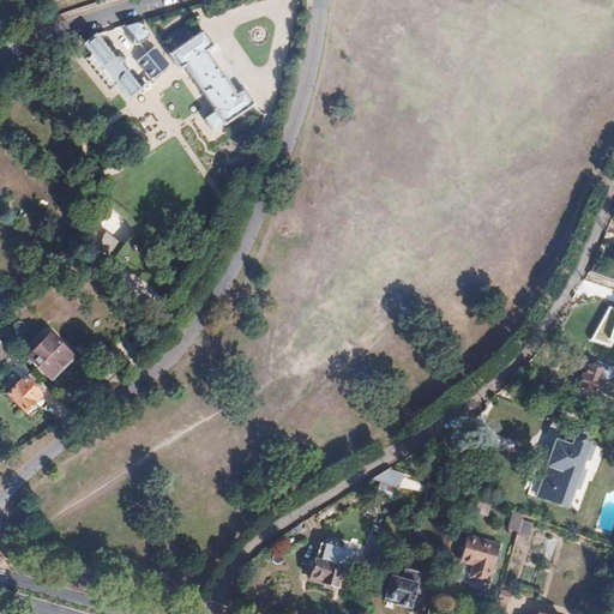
[(152,40),(138,22),(126,25),(131,31),(130,32),(128,34),(128,35),(138,48),(143,49),(144,47),(152,40)]
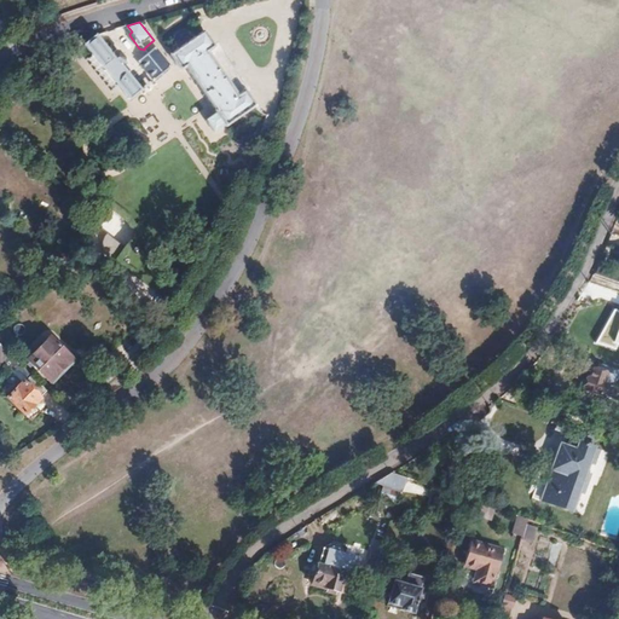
[(126,68),(128,65),(128,63),(114,46),(110,50),(98,35),(85,45),(93,55),(91,57),(117,91),(120,88),(131,102),(133,100),(143,92),(128,74),(129,73),(129,70),(128,69),(126,68)]
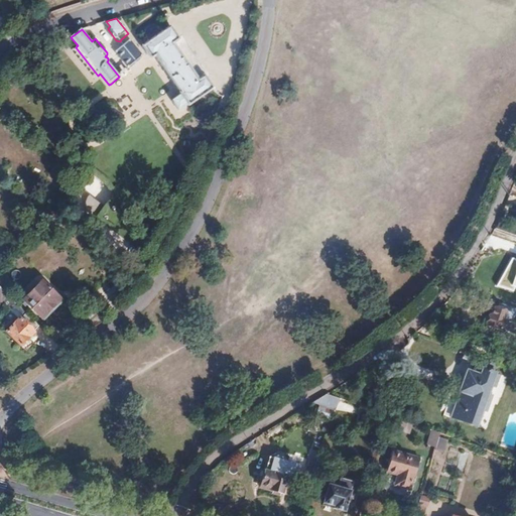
[(175,44),(180,40),(172,29),(145,47),(153,59),(157,56),(162,62),(181,93),(180,94),(182,96),(188,107),(189,107),(214,91),(206,79),(200,82),(182,56),(175,44)]
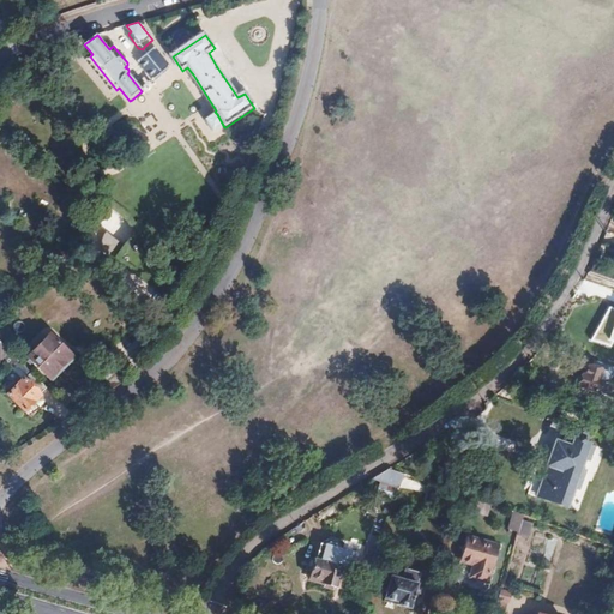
[(66,59),(62,48),(53,52),(44,55),(49,66),(66,59)]
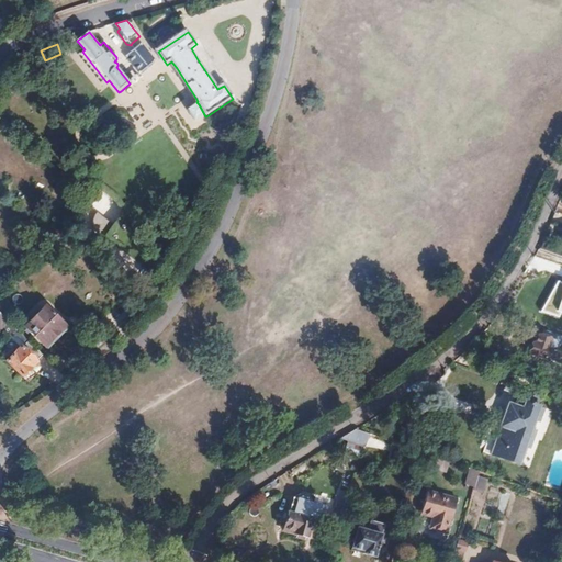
[(156,63),(145,48),(139,53),(150,67),(156,63)]
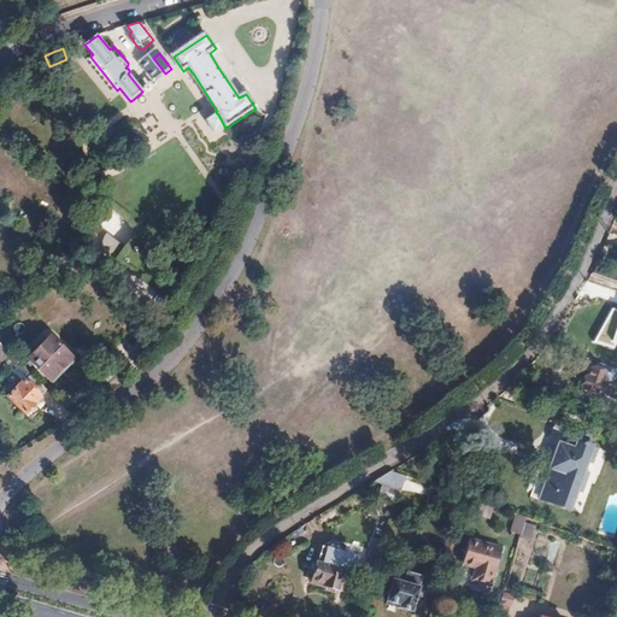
[(165,74),(153,58),(142,66),(154,82),(165,74)]
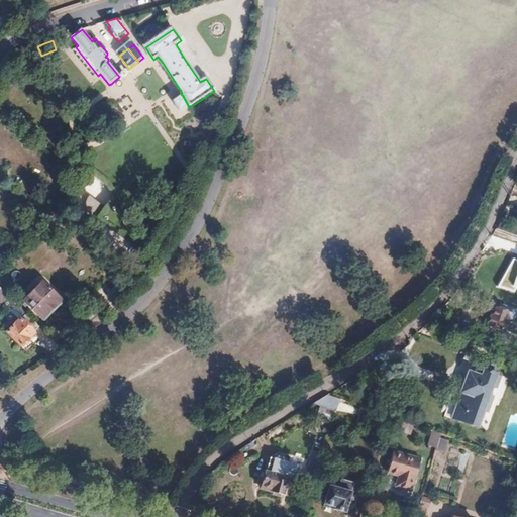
[(189,107),(183,96),(173,102),(180,113),(189,107)]
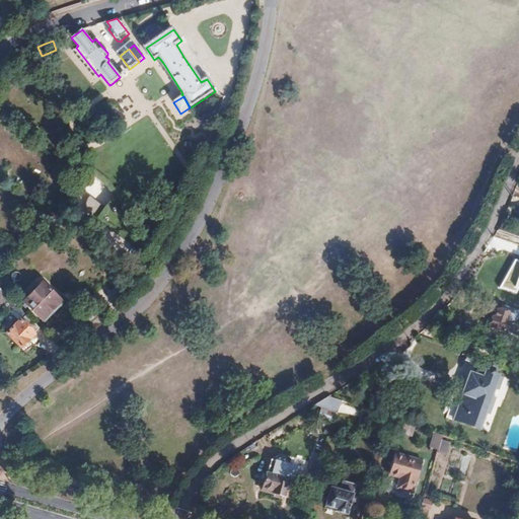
[(84,208),(94,212),(98,201),(89,197),(84,208)]
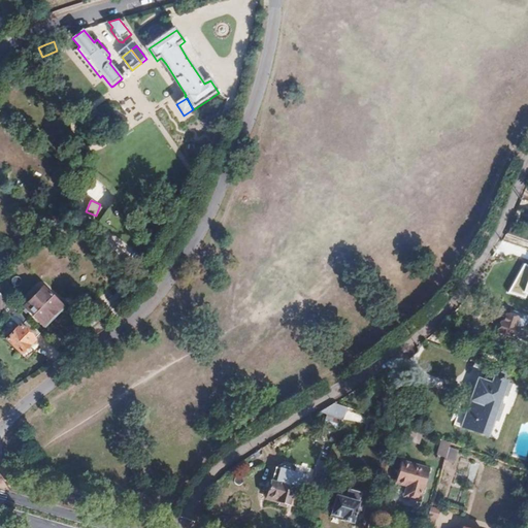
[(527,295),(527,268),(510,263),(502,287),(527,295)]
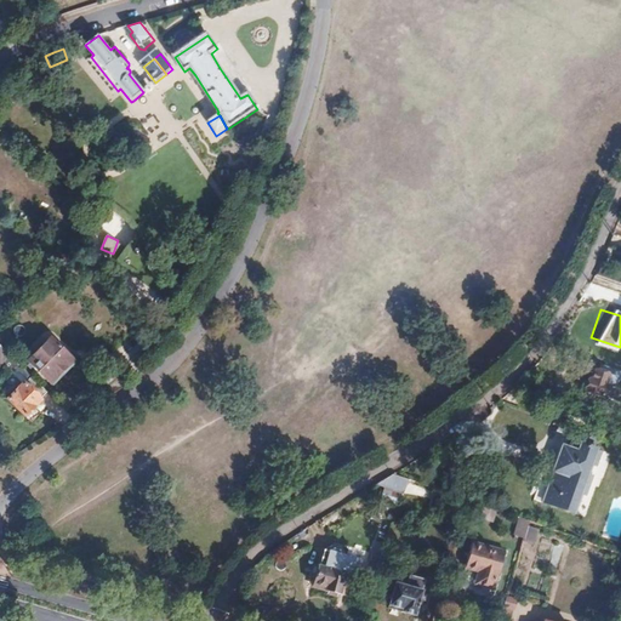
[(70,358),(50,337),(27,360),(49,381),(70,358)]
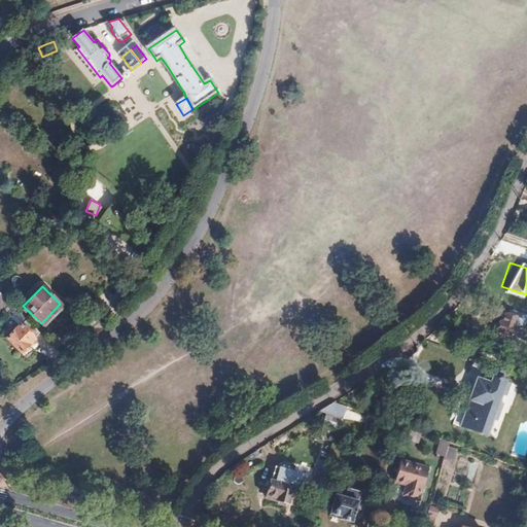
[(0,293),(0,305),(7,312),(13,307),(7,302),(0,293)]
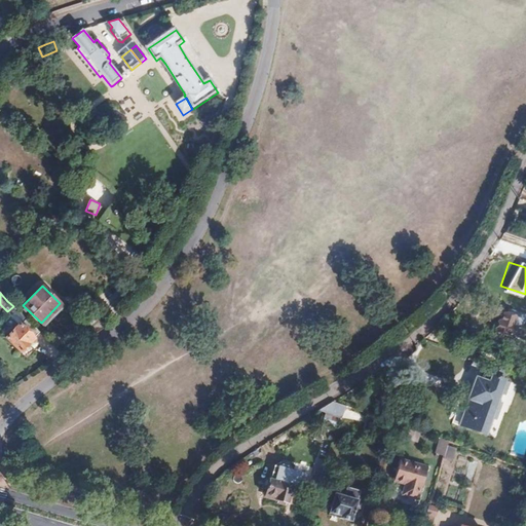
[(508,308),(511,299),(497,294),(493,303),(502,306),(508,308)]
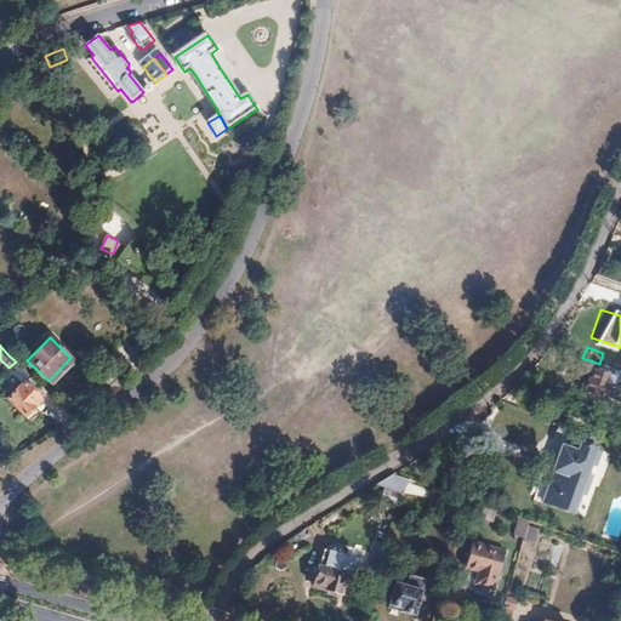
[(608,366),(611,357),(603,353),(599,364),(608,366)]
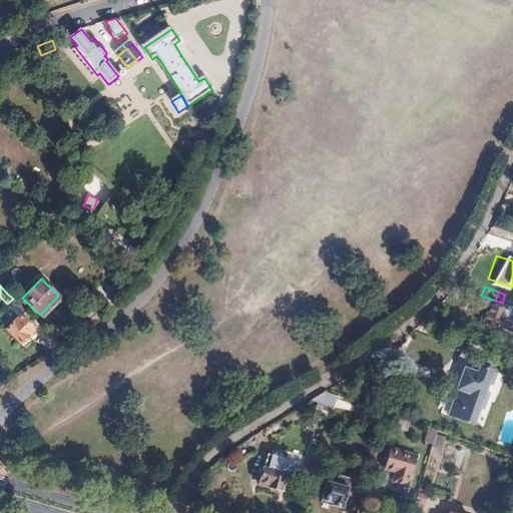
[(7,310),(18,317),(23,310),(12,303),(7,310)]
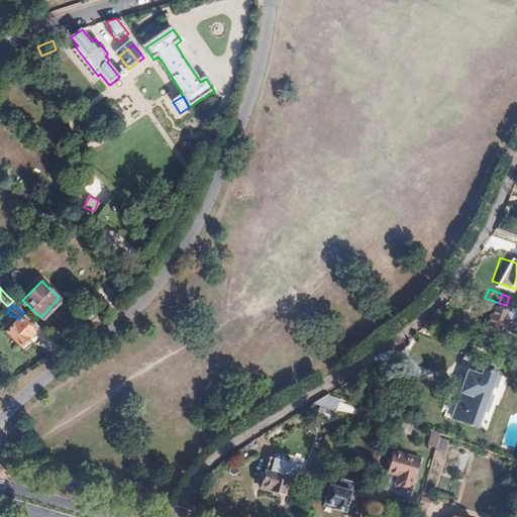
[(516,320),(515,319),(516,316),(514,316),(516,309),(506,305),(504,312),(497,310),(495,317),(493,316),(493,318),(490,319),(489,323),(490,325),(491,326),(490,327),(516,336),(516,320)]
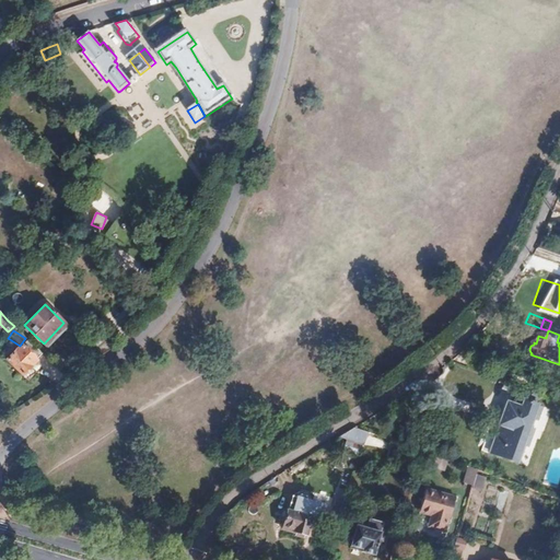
[(115,347),(106,335),(94,342),(103,356),(115,347)]
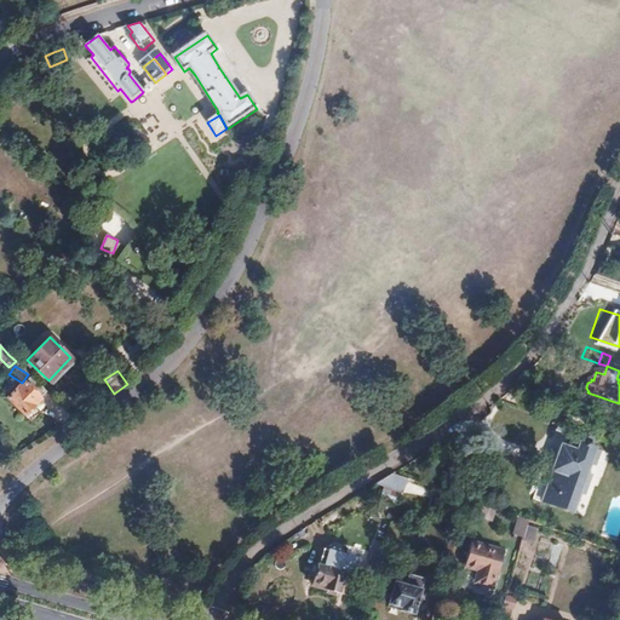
[(40,399),(47,392),(32,377),(26,384),(24,383),(9,399),(26,415),(41,400),(40,399)]
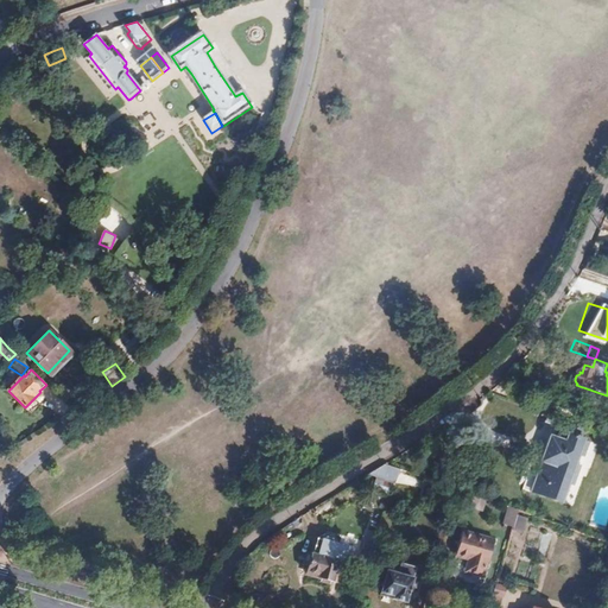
[(583,458),(589,443),(584,441),(583,439),(581,439),(587,425),(567,418),(564,423),(561,422),(555,439),(548,437),(543,450),(546,451),(531,492),(561,502),(567,485),(572,486),(577,474),(572,472),(575,464),(578,456),(583,458)]
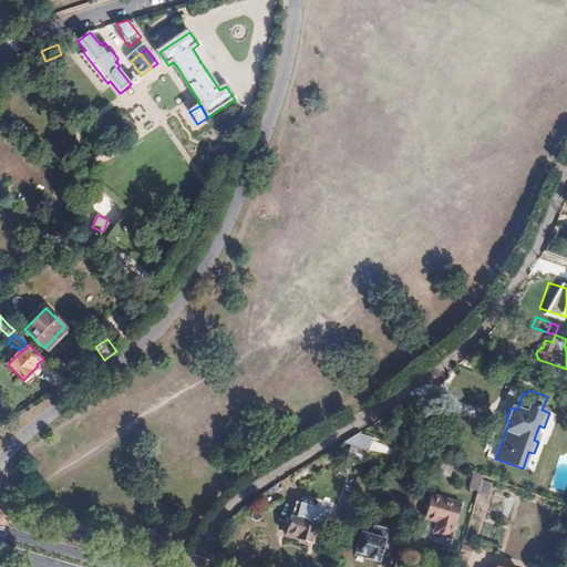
[(374,453),(379,440),(358,432),(348,439),(343,442),(351,444),(367,450),(374,453)]
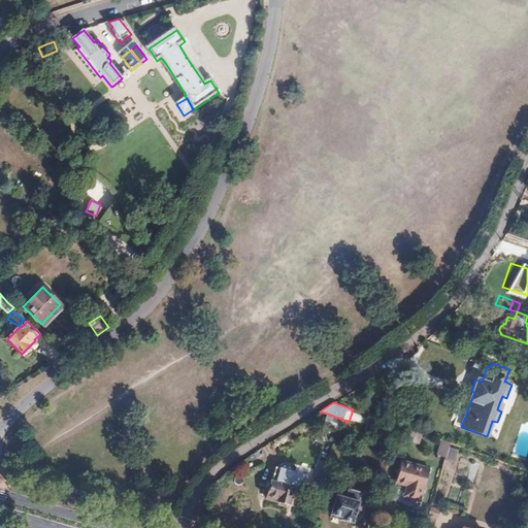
[(341,419),(327,414),(323,425),(337,430),(341,419)]
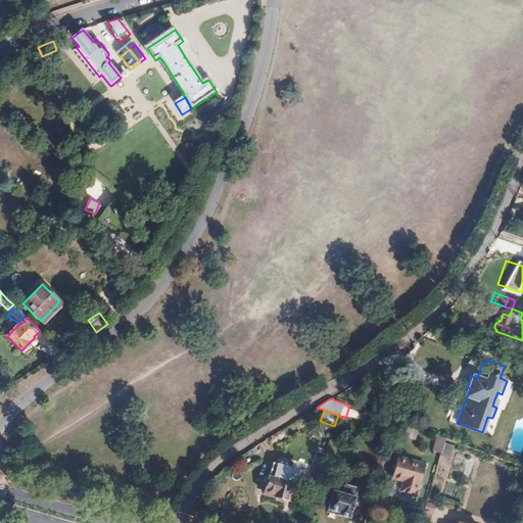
[(441,446),(443,438),(436,436),(432,450),(439,454),(441,446)]
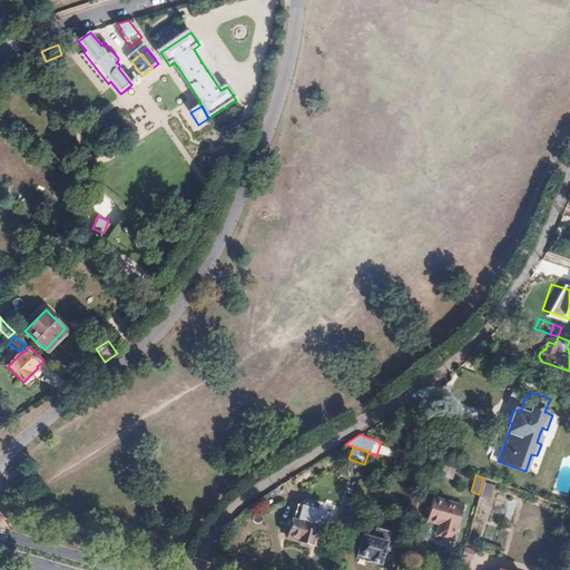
[(488,501),(491,490),(481,487),(479,494),(478,498),(488,501)]
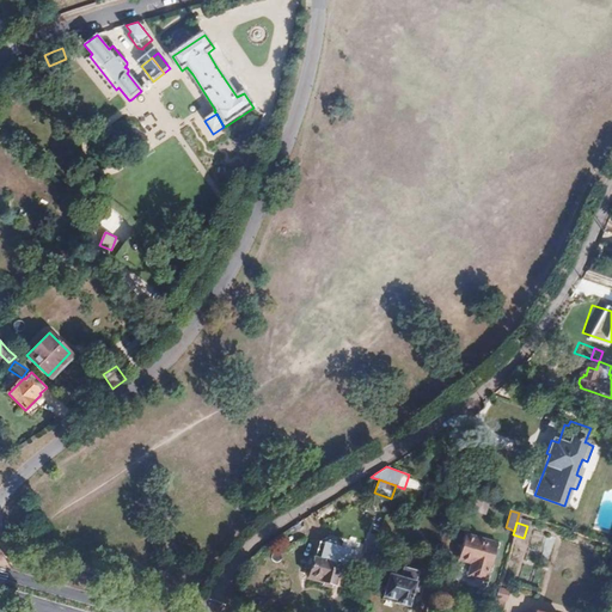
[(490,569),(497,544),(466,534),(459,560),(471,564),(467,576),(484,581),(488,570),(490,569)]
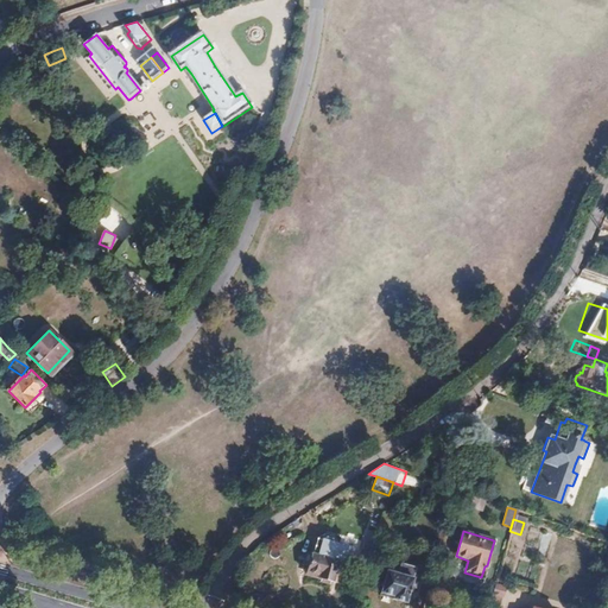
[(342,563),(347,548),(316,538),(305,570),(317,575),(316,577),(330,581),(336,562),(342,563)]
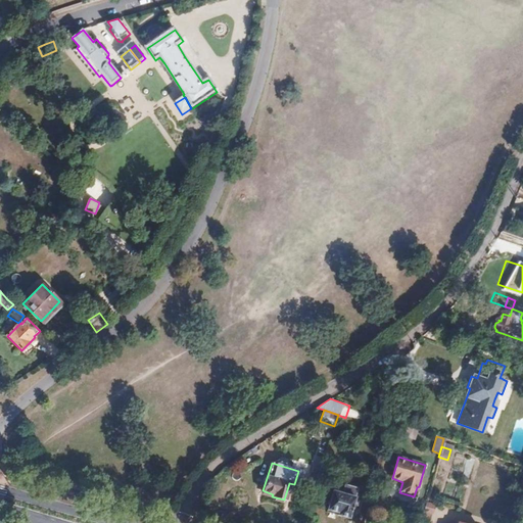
[(319,477),(321,471),(312,468),(306,483),(316,486),(319,477)]
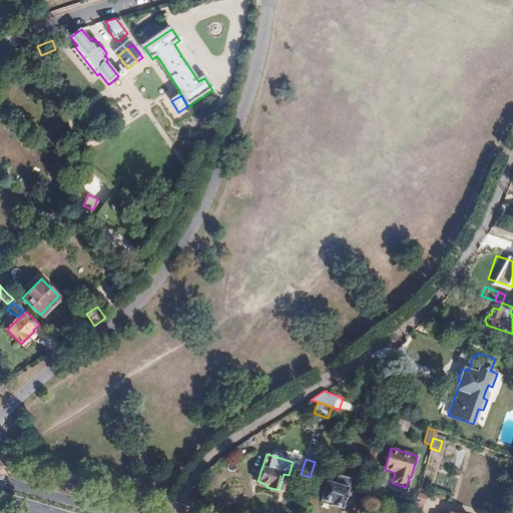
[(341,508),(350,479),(337,474),(334,484),(325,481),(320,499),(330,503),(330,505),(341,508)]
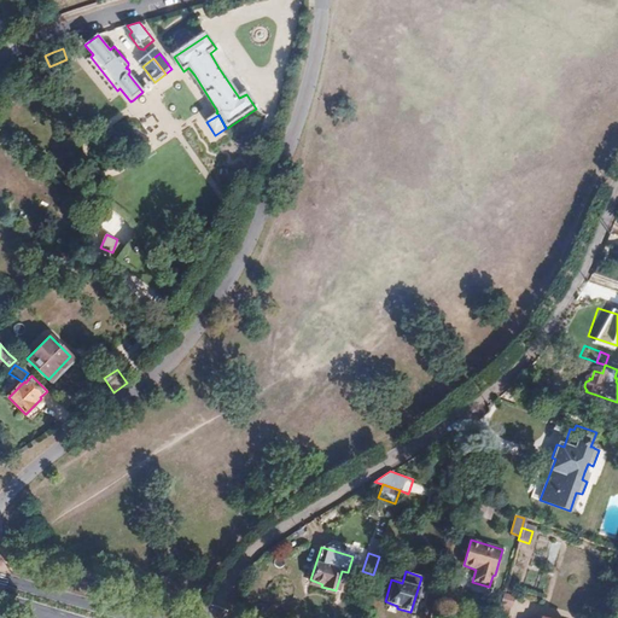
[(500,617),(503,610),(507,610),(509,600),(501,598),(494,617),(500,617)]
